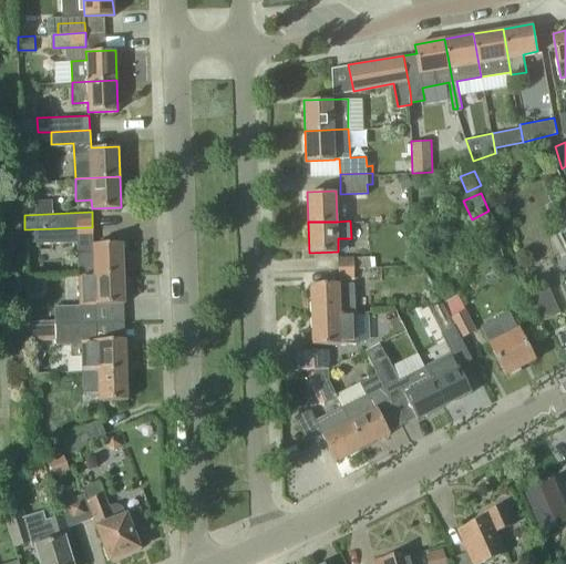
[(24,229),(26,243),(76,241),(79,274),(80,274),(124,273),(123,242),(93,244),(92,227),(24,229)]
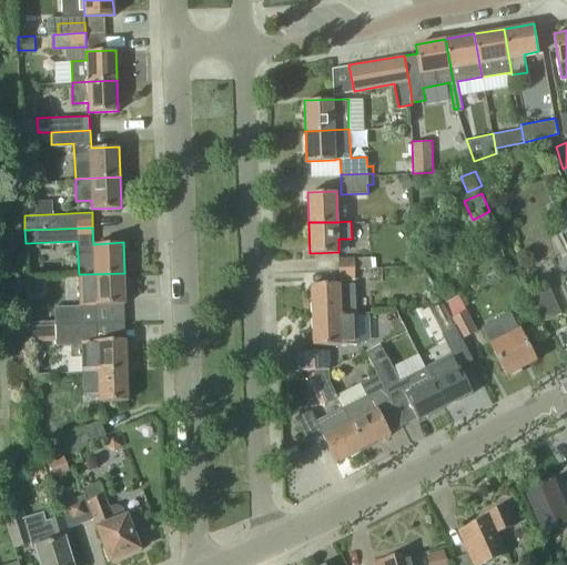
[(370,255),(354,255),(354,266),(370,266),(370,255)]
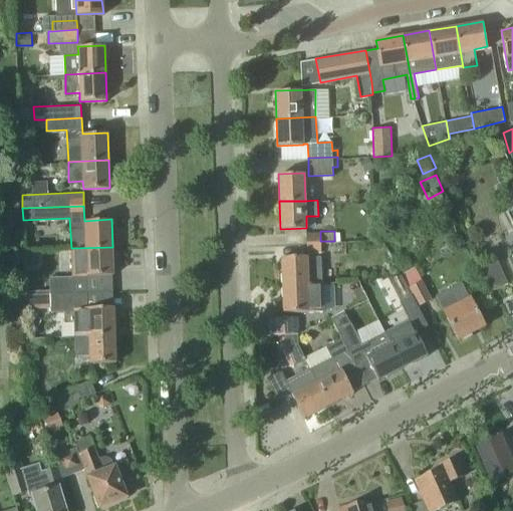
[(320,241),(307,241),(307,253),(321,252),(320,241)]
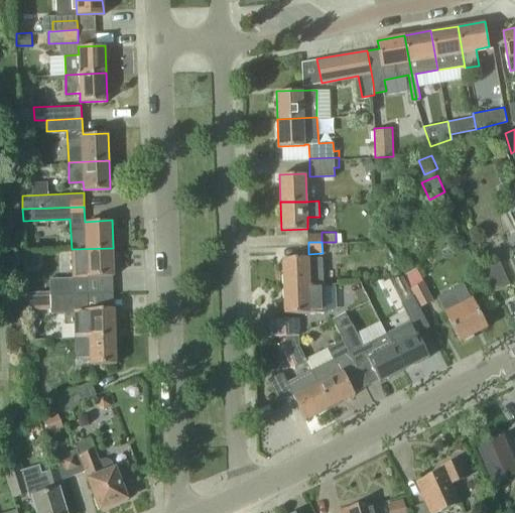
[(73,249),(74,293),(88,292),(87,276),(114,275),(113,248),(73,249)]
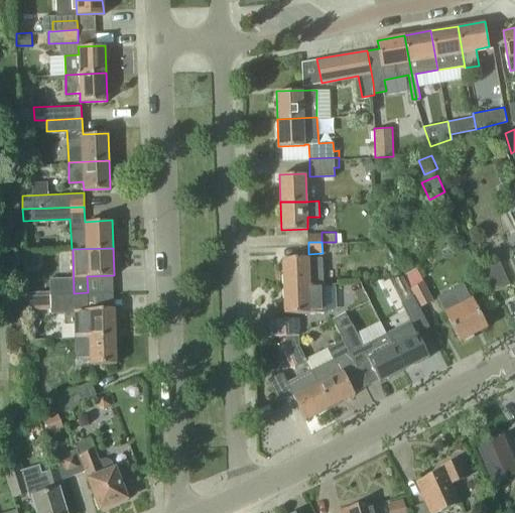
[(323,283),(322,256),(282,258),(283,285),(323,283)]
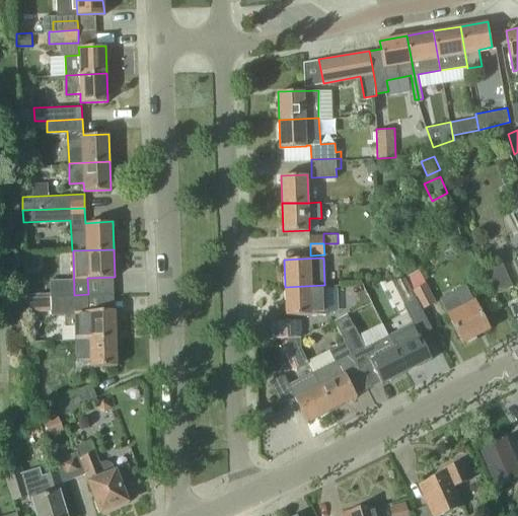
[(496,292),(512,285),(502,261),(485,268),(496,292)]
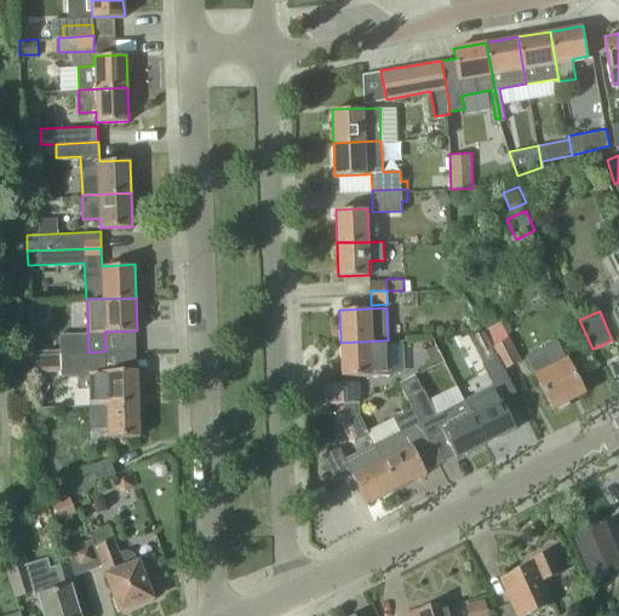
[(499,316),(482,324),(503,363),(505,368),(522,360),(510,337),(499,316)]
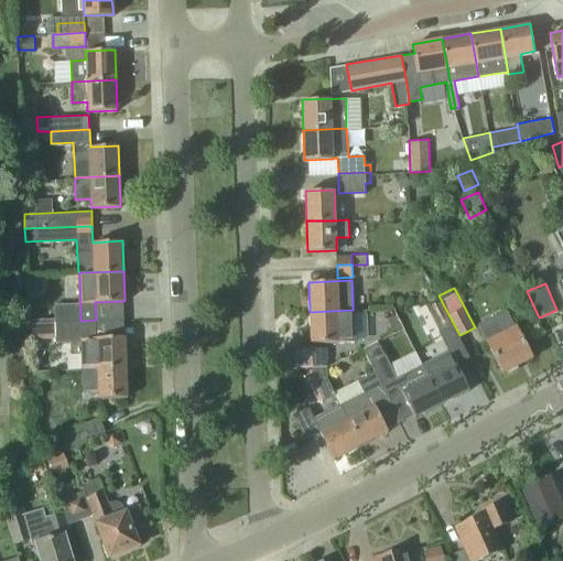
[(507,309),(478,323),(504,371),(532,356),(507,309)]
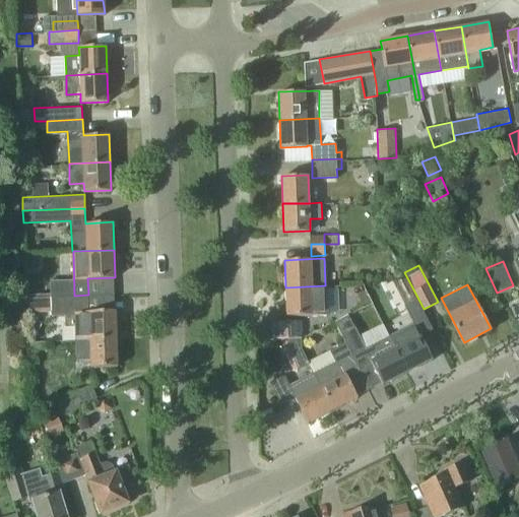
[(325,285),(285,287),(286,315),(326,314),(325,285)]
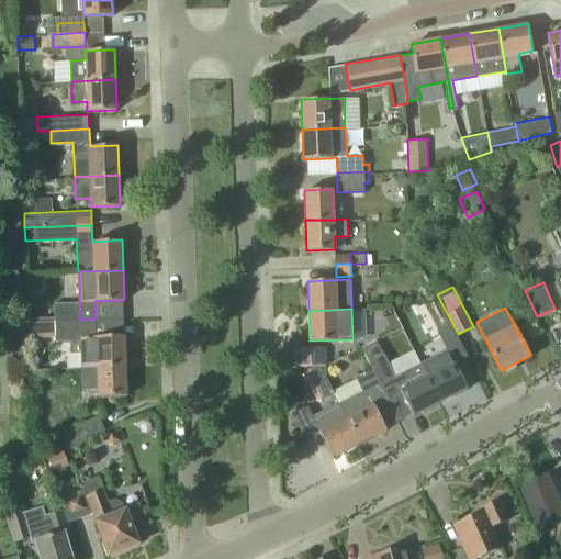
[(55,321),(43,321),(27,322),(29,336),(56,336),(56,339),(70,339),(70,353),(81,351),(81,367),(126,365),(125,335),(97,336),(96,319),(80,320),(55,321)]
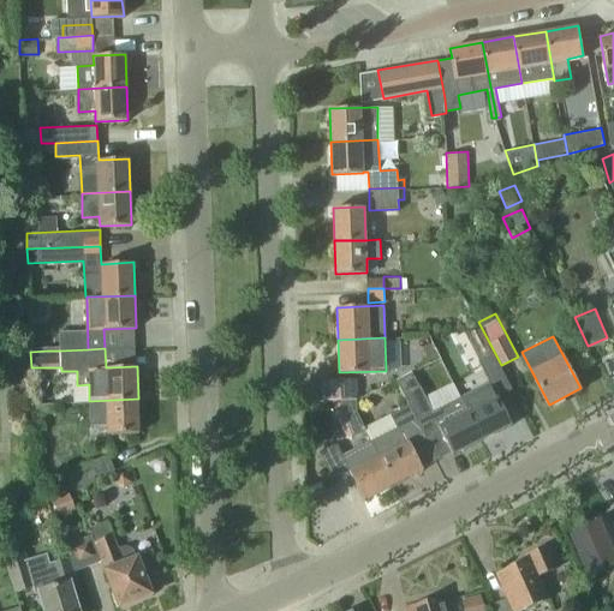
[(512,424),(498,395),(512,388),(493,353),(478,359),(492,383),(462,397),(482,438),(512,424)]
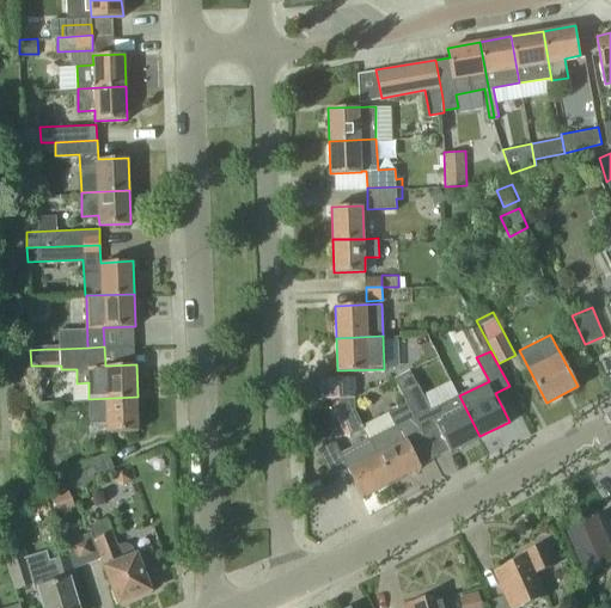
[(323,398),(337,398),(355,397),(354,375),(323,378),(323,398)]
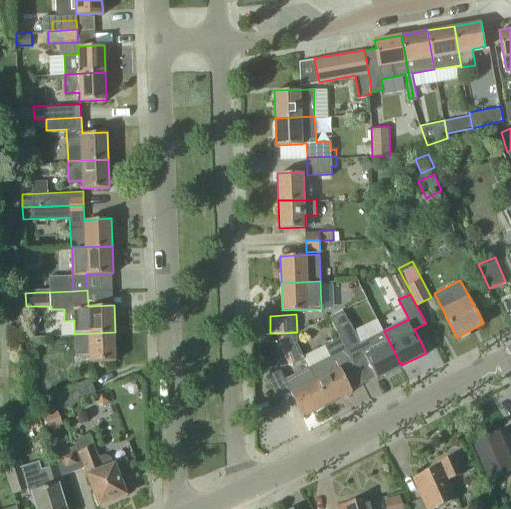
[(357,325),(363,338),(385,329),(380,316),(357,325)]
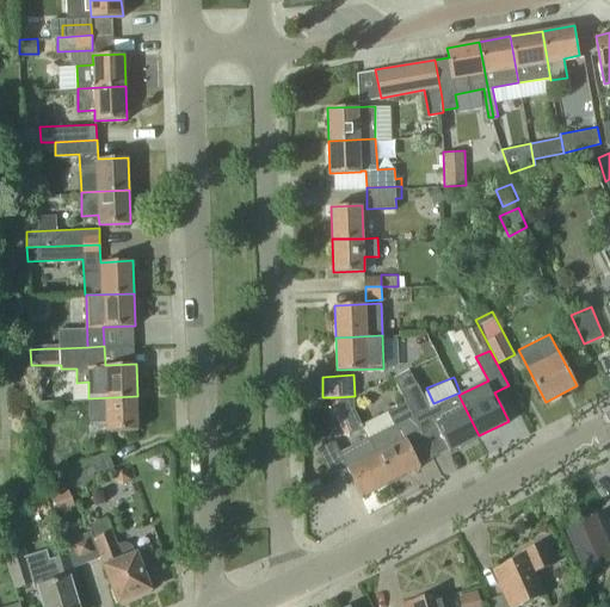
[(401,391),(406,401),(420,429),(436,422),(437,421),(431,409),(418,383),(401,391)]
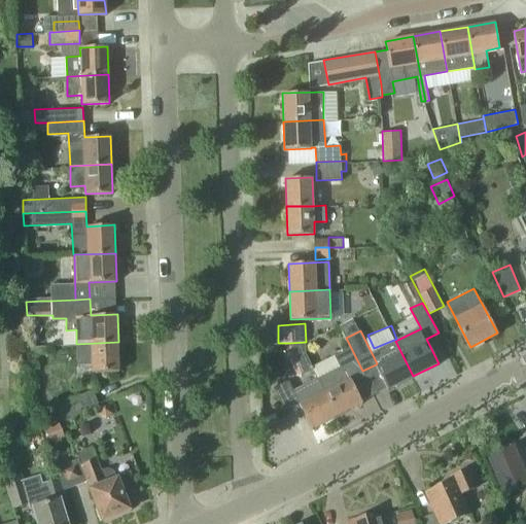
[(413,376),(395,341),(372,353),(377,363),(376,364),(388,388),(413,376)]
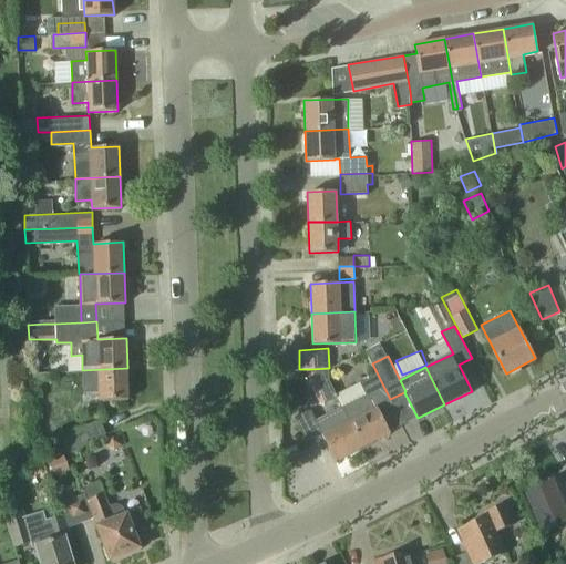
[(127,368),(82,370),(83,391),(100,390),(100,400),(129,399),(127,368)]
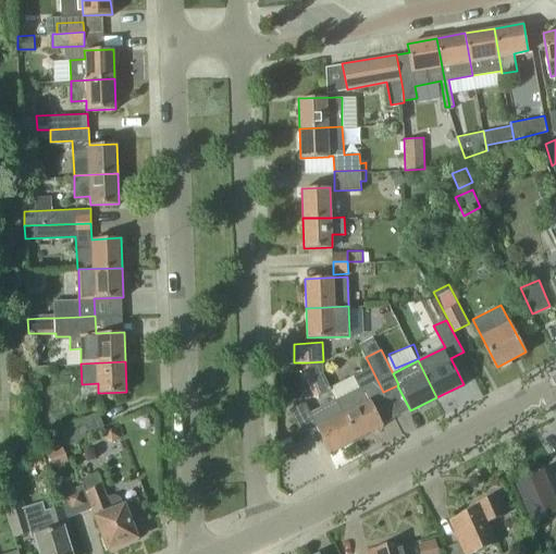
[(308,372),(313,372),(324,372),(323,361),(307,362),(308,372)]
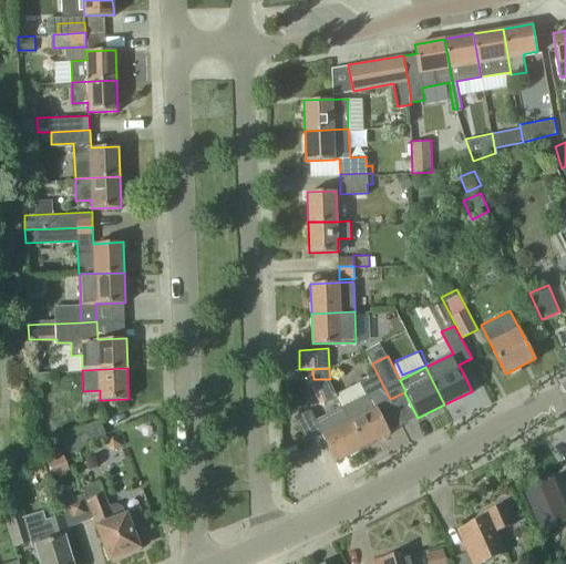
[(366,393),(342,406),(363,445),(390,432),(377,407),(390,399),(377,372),(359,381),(366,393)]
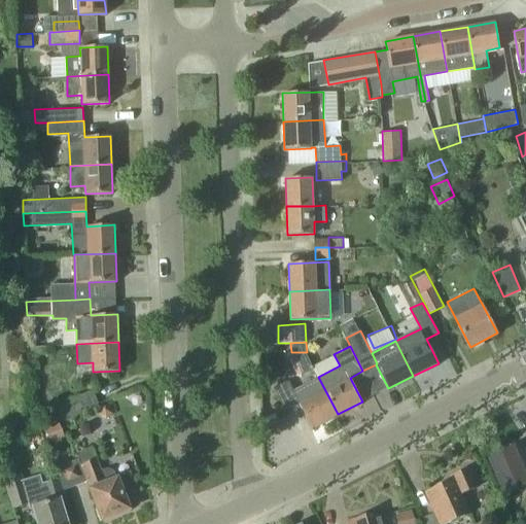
[(312,427),(338,414),(318,377),(293,389),(287,379),(274,386),(288,416),(303,408),(312,427)]
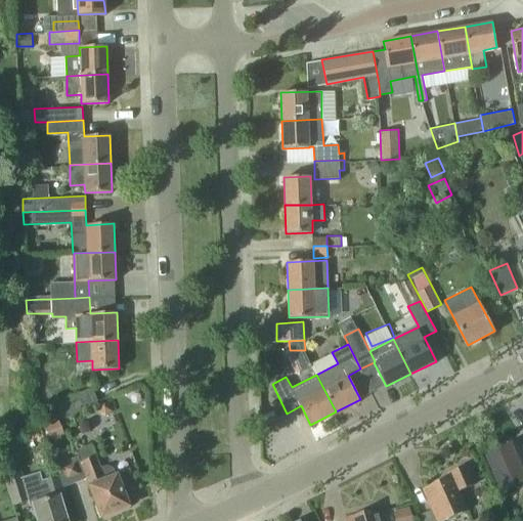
[(92,386),(57,400),(62,414),(98,399),(92,386)]
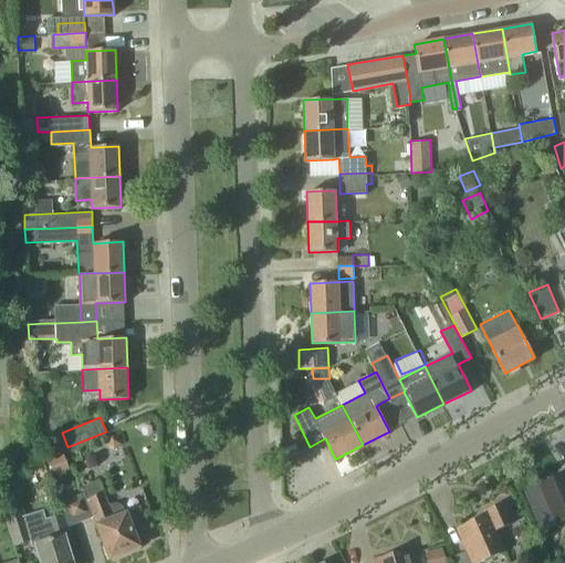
[(54,473),(69,468),(63,451),(49,458),(54,473)]
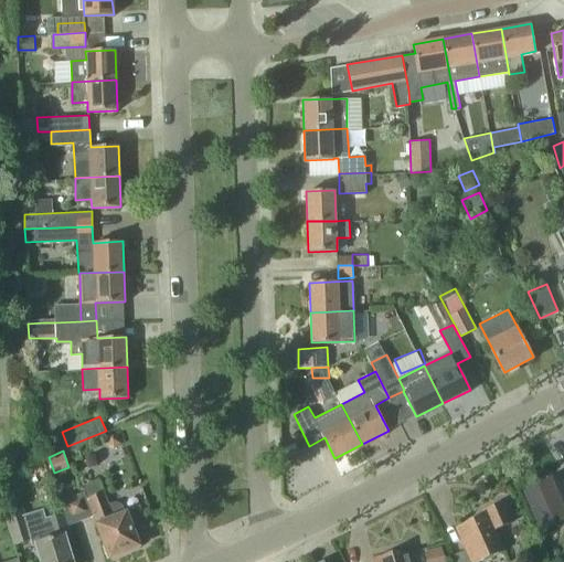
[(563,472),(534,485),(535,486),(527,490),(542,527),(553,522),(563,517),(563,472)]
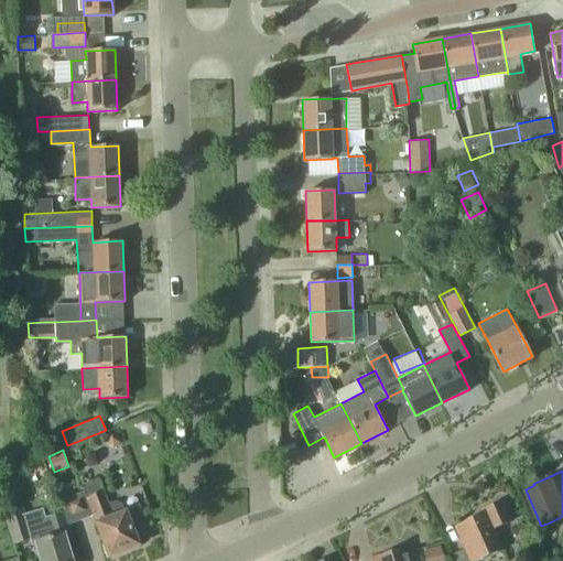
[(61,499),(71,522),(94,514),(110,556),(139,545),(123,504),(116,499),(109,502),(104,489),(99,477),(82,484),(85,491),(61,499)]
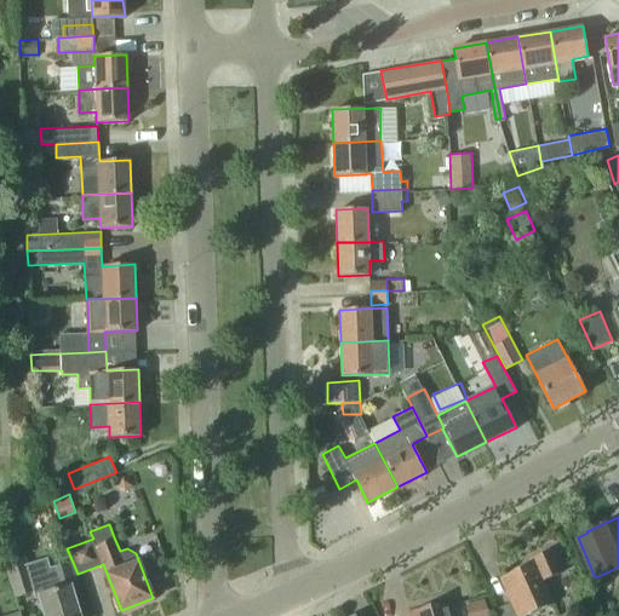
[(533,563),(531,564),(502,576),(519,614),(552,599),(544,579),(562,570),(552,548),(531,558),(533,563)]
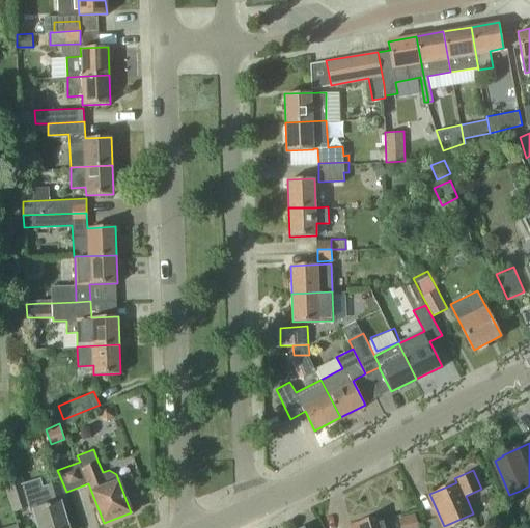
[(22,475),(4,480),(14,511),(31,506),(22,475)]
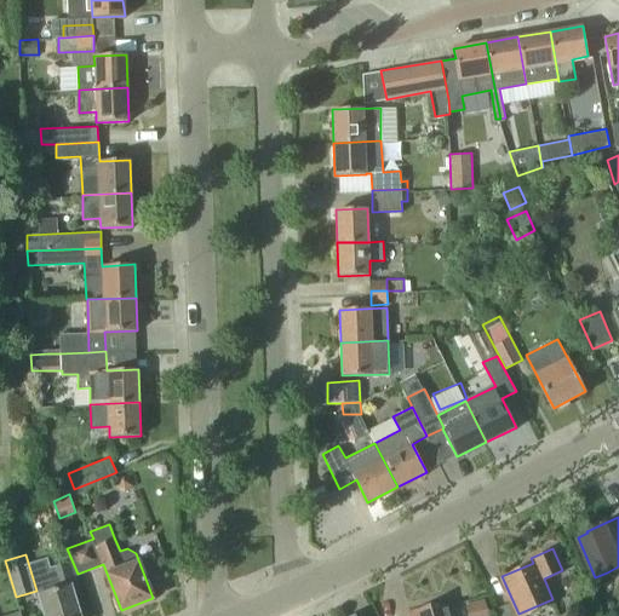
[(80,615),(73,587),(80,585),(70,560),(50,566),(53,576),(57,589),(39,594),(45,615),(80,615)]
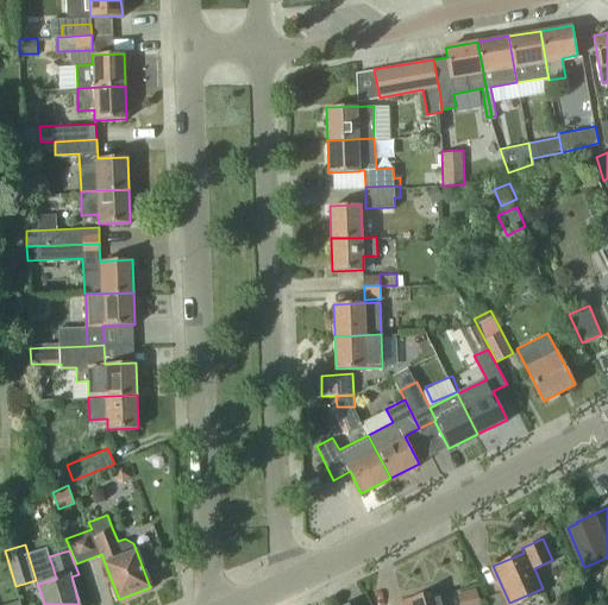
[(451,604),(453,604),(450,590),(440,592),(440,590),(405,599),(405,604),(451,604)]
